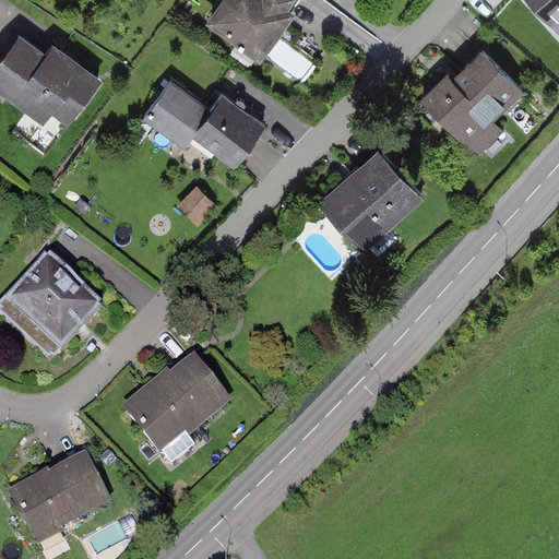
[(297,0),(223,0),(210,18),(258,54),(297,0)]
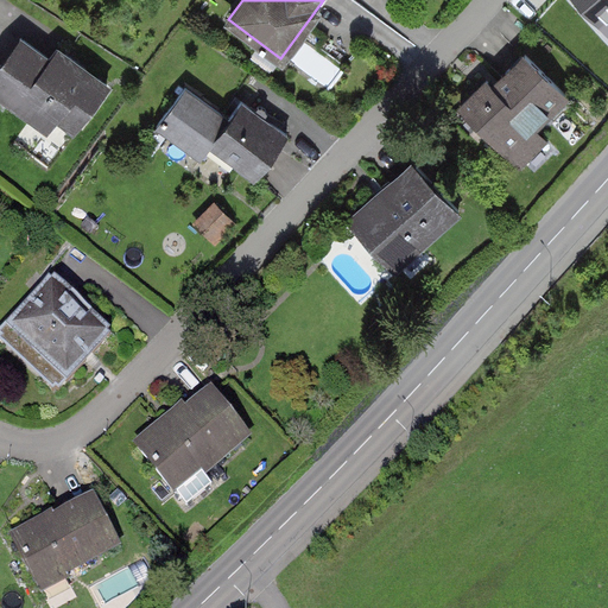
[(607,0),(577,0),(607,33),(607,0)]
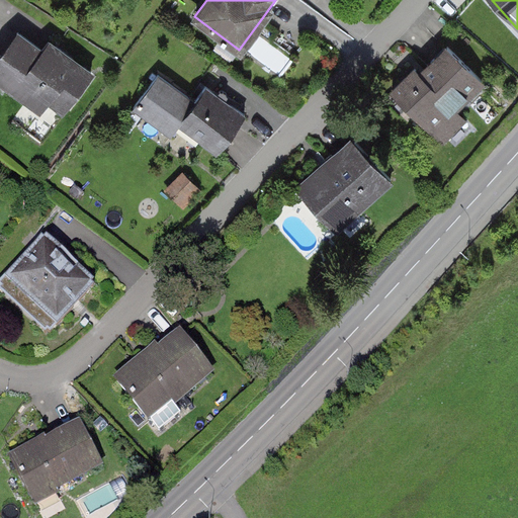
[(42,50),(19,32),(0,59),(0,81),(28,101),(35,92),(64,112),(93,73),(50,40),(42,50)]
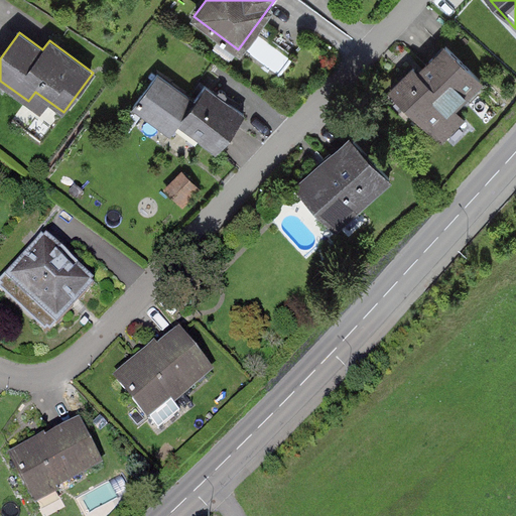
[(481,80),(446,45),(419,73),(414,69),(396,87),(419,110),(415,114),(431,131),(434,127),(444,137),(463,118),(453,108),(481,80)]
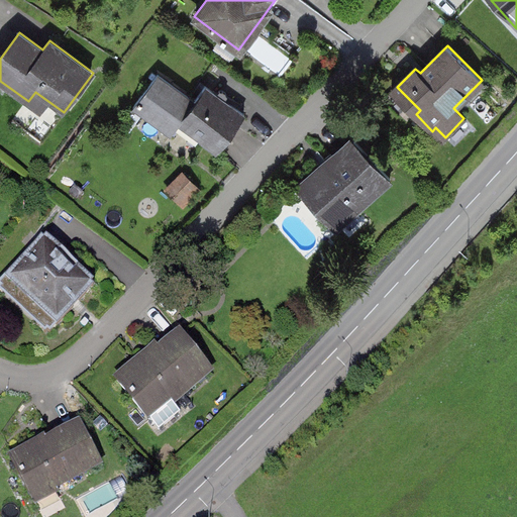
[(246,115),(206,85),(195,100),(159,73),(134,106),(172,135),(184,119),(206,134),(202,139),(218,152),(246,115)]
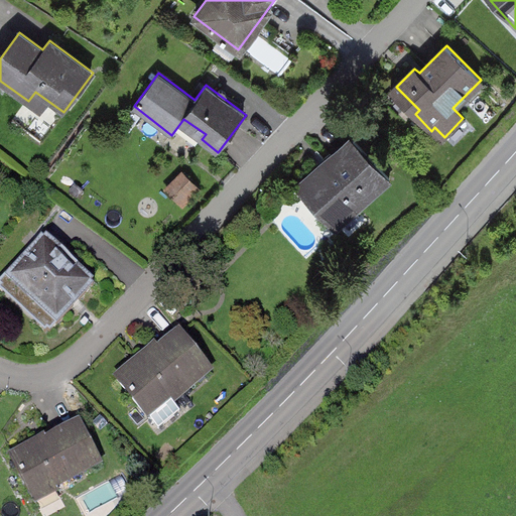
[(320,166),(303,182),(321,203),(314,209),(335,232),(391,180),(356,142),(325,170),(320,166)]
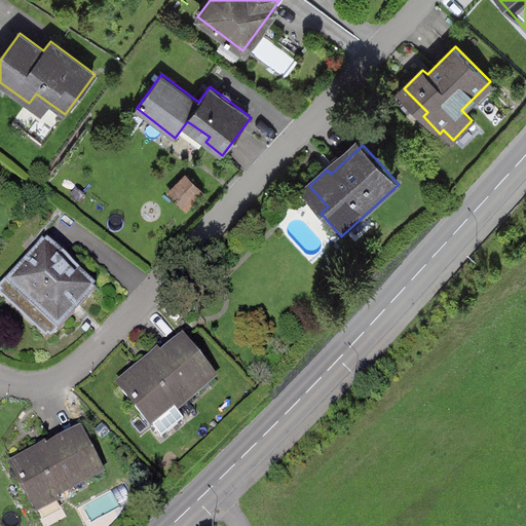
[(198,189),(187,178),(172,193),(182,204),(198,189)]
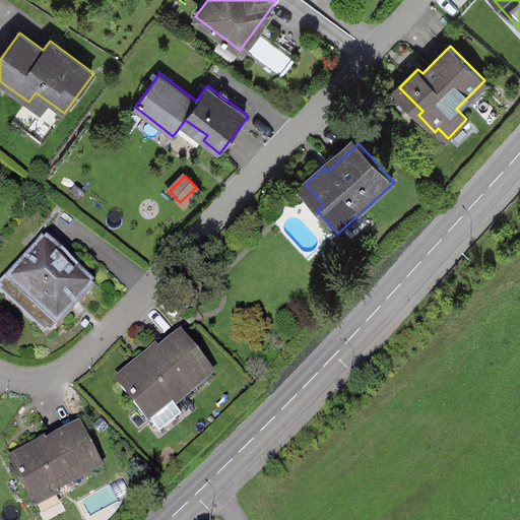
[(46,237),(0,284),(0,291),(49,338),(99,285),(46,237)]
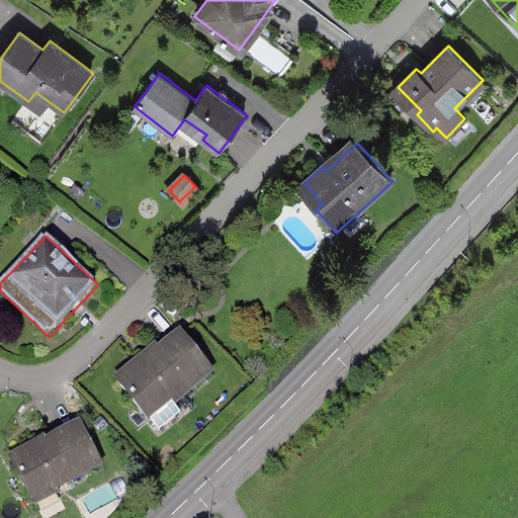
[(157,348),(117,380),(160,430),(181,413),(172,403),(210,371),(181,337),(161,353),(157,348)]
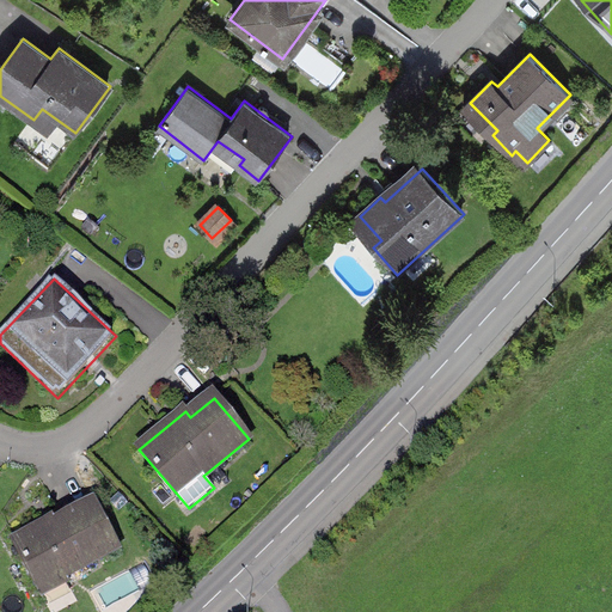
[(89,495),(10,538),(41,594),(120,551),(89,495)]
